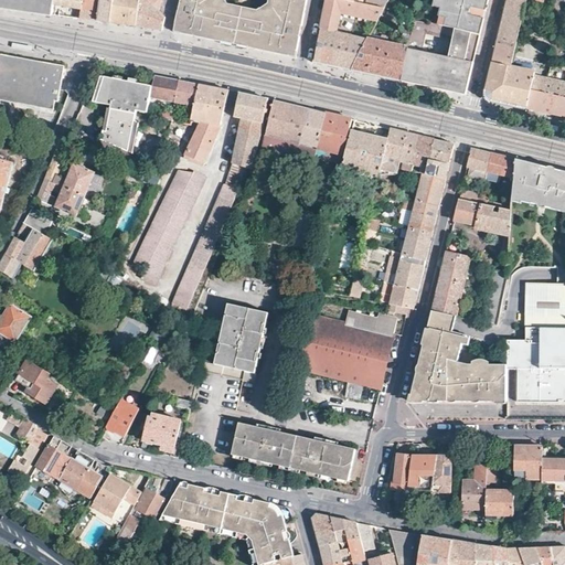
[(53,0),(0,0),(0,6),(6,8),(23,10),(52,13),(52,7),(53,0)]
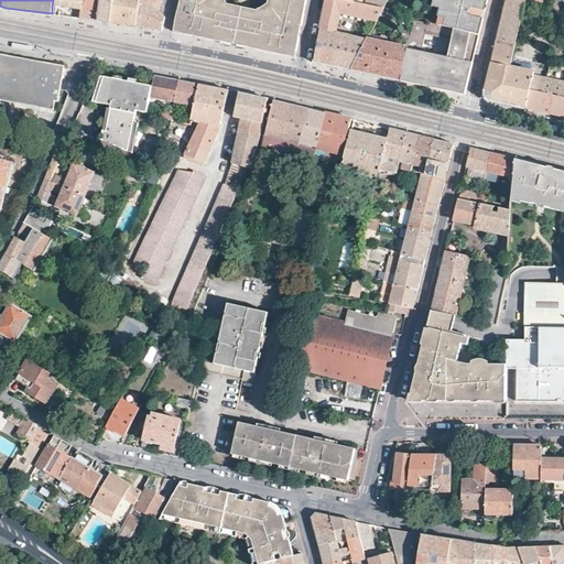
[(79,18),(83,0),(53,0),(52,7),(76,10),(76,17),(79,18)]
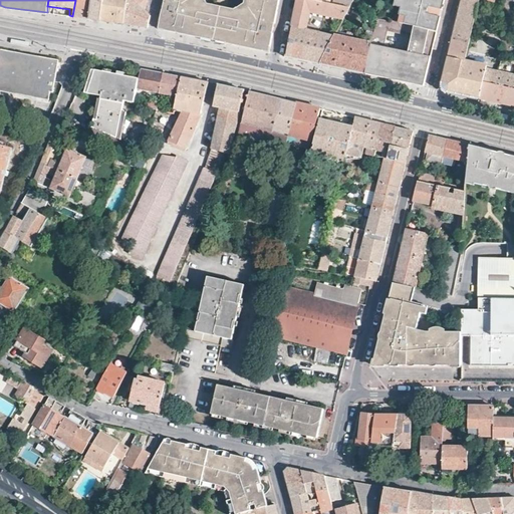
[(75,0),(72,16),(80,17),(88,18),(89,0),(75,0)]
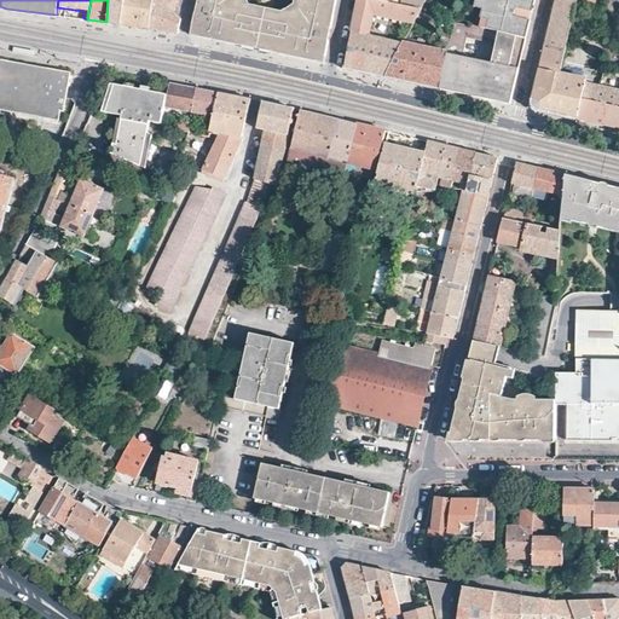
[(122,0),(111,0),(109,22),(114,23),(120,24),(122,0)]
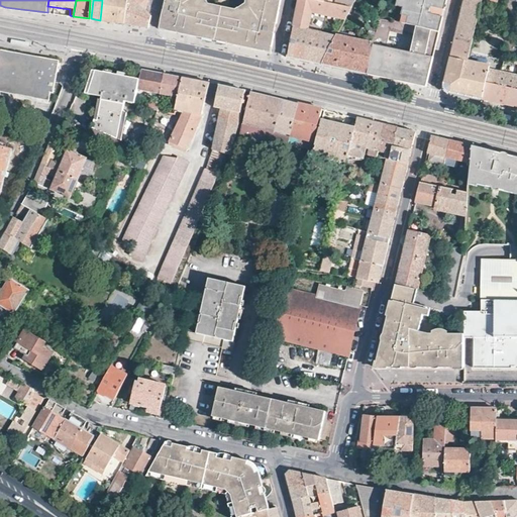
[(126,0),(102,0),(100,20),(112,21),(124,23),(126,0)]
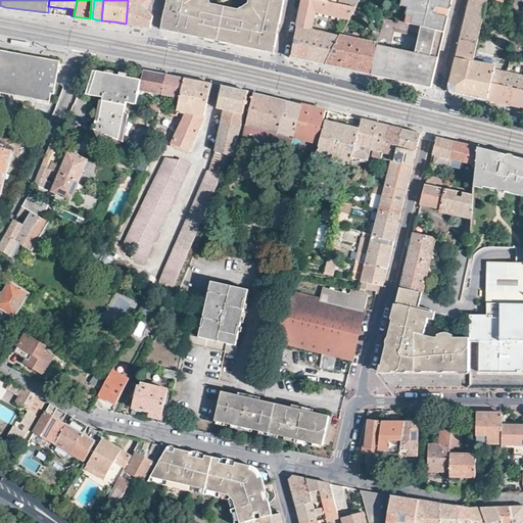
[(147,8),(136,0),(128,0),(126,24),(138,26),(150,27),(153,15),(147,8)]
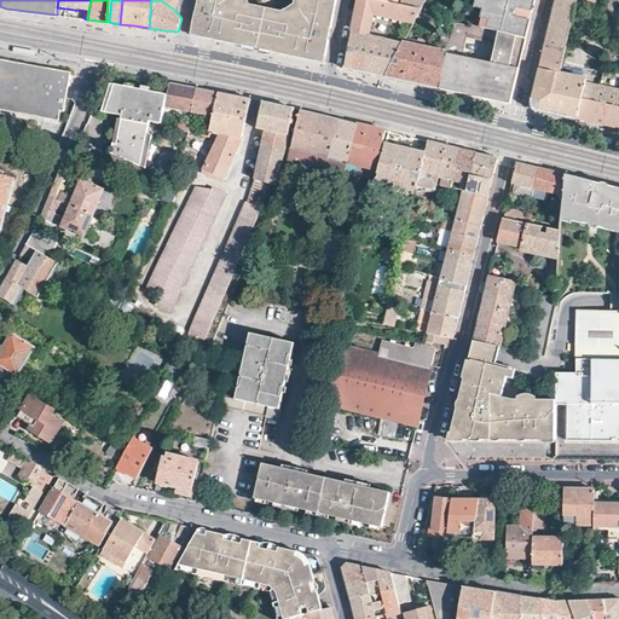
[(161,0),(174,10),(175,4),(175,0),(161,0)]
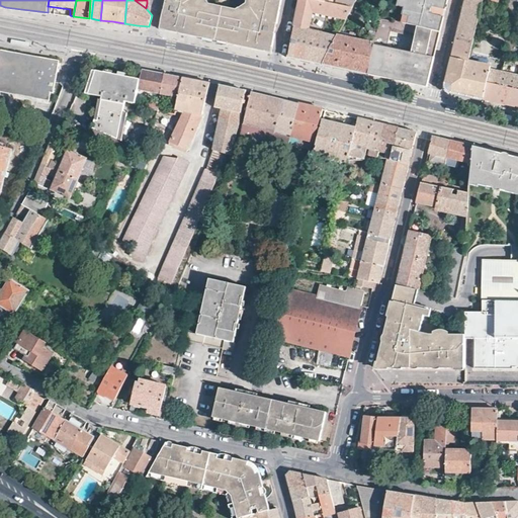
[(252,0),(252,3),(243,10),(239,6),(235,8),(226,7),(217,5),(209,4),(207,1),(201,4),(198,0),(164,0),(165,0),(167,1),(166,6),(165,10),(163,9),(160,23),(166,24),(164,30),(188,35),(210,39),(211,34),(216,35),(221,36),(220,41),(254,49),(271,52),(275,33),(271,32),(272,22),(277,23),(281,0),(252,0)]
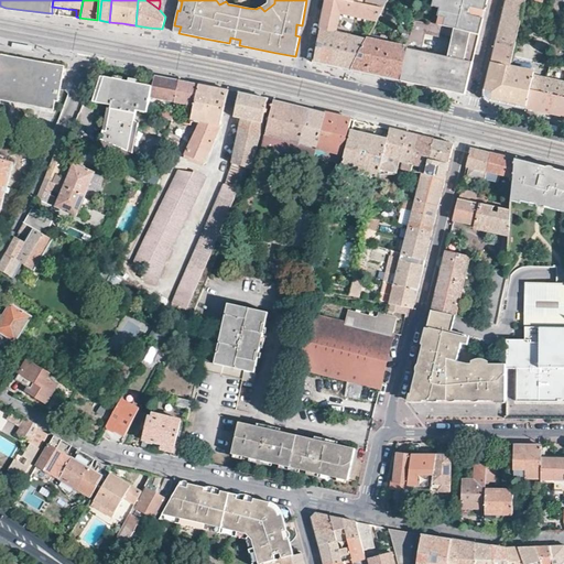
[(260,7),(264,11),(274,3),(274,0),(268,0),(268,1),(260,7)]
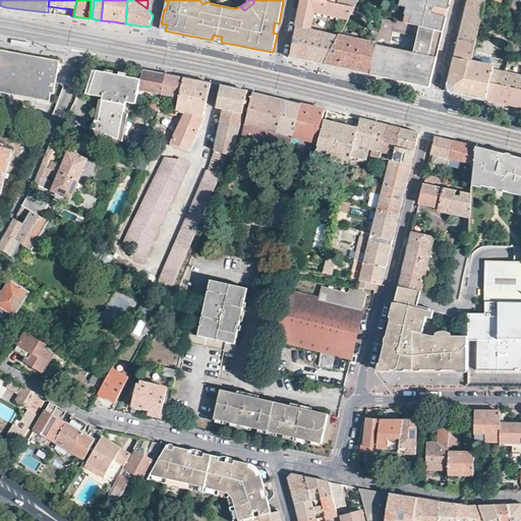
[(314,12),(348,18),(349,17),(353,8),(327,2),(315,0),(300,0),(298,12),(296,26),(311,30),(314,12)]
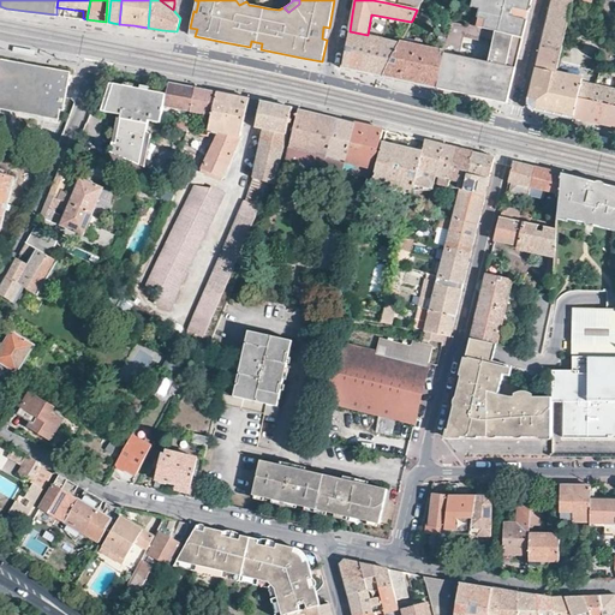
[(386,0),(386,3),(417,10),(422,0),(386,0)]
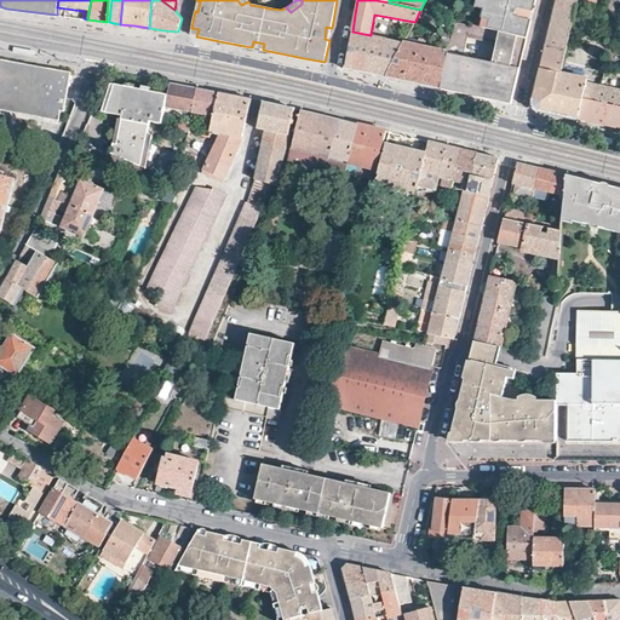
[(477,0),(476,6),(484,9),(482,17),(483,17),(481,28),(528,39),(533,19),(532,18),(528,18),(530,10),(534,11),(537,0),(477,0)]
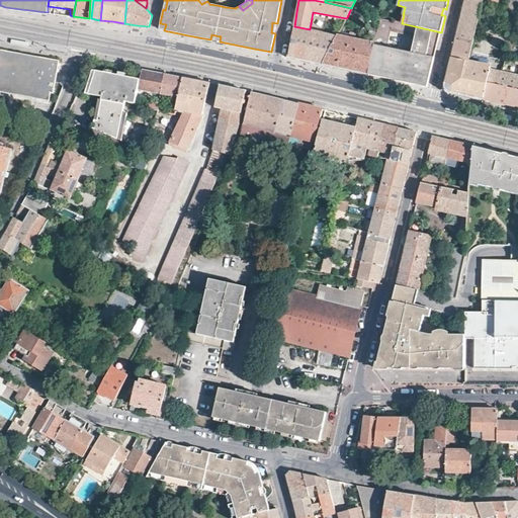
[(454,45),(470,49),(483,0),(464,0),(459,23),(454,45)]
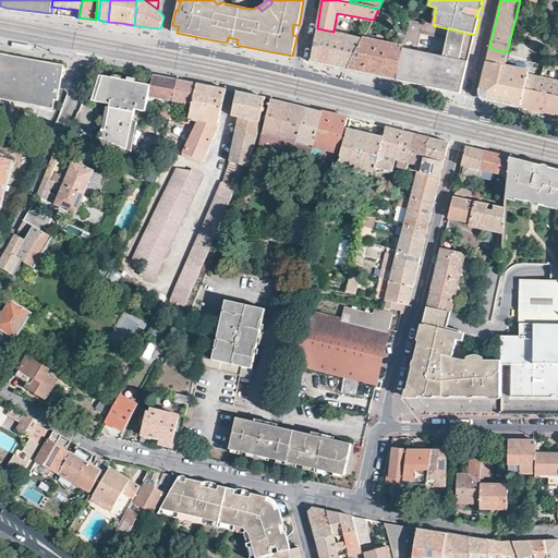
[(408,31),(404,47),(396,81),(411,84),(426,87),(439,91),(460,95),(464,77),(472,47),(475,35),(433,25),(410,20),(408,31)]
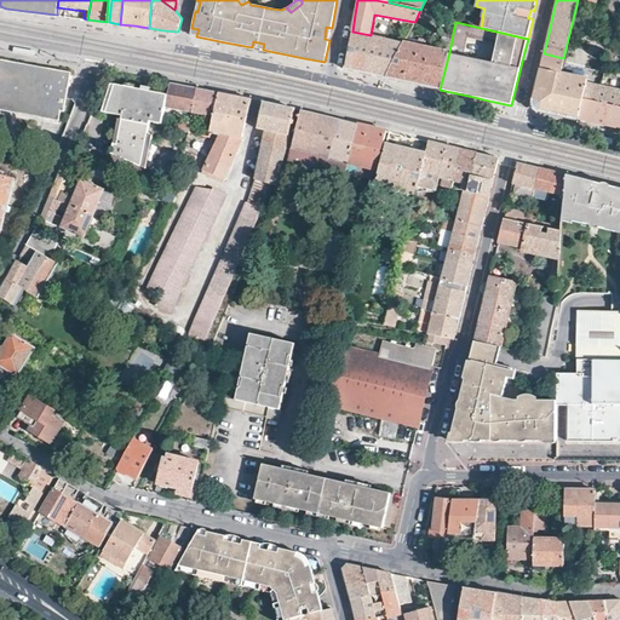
[(366,73),(386,78),(405,42),(371,35),(352,32),(345,68),(366,73)]
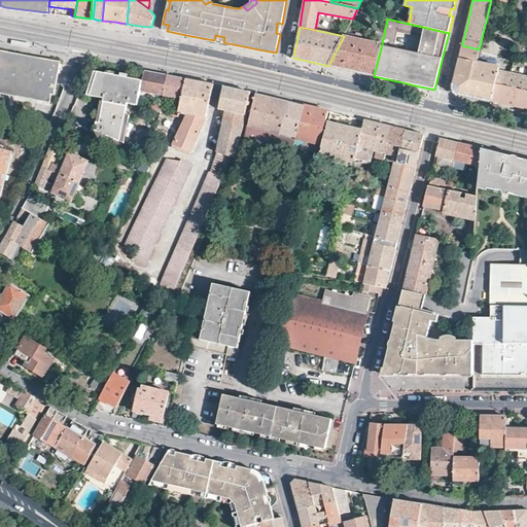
[(374,76),(382,44),(365,41),(360,40),(344,36),(328,66),(350,71),(374,76)]
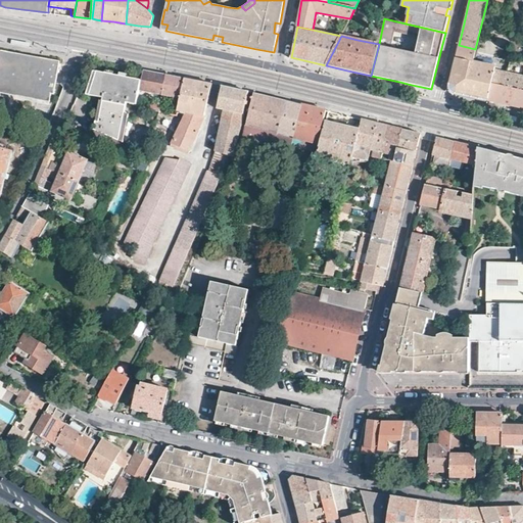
[(458,49),(456,58),(472,62),(473,55),(475,49),(459,45),(458,49)]
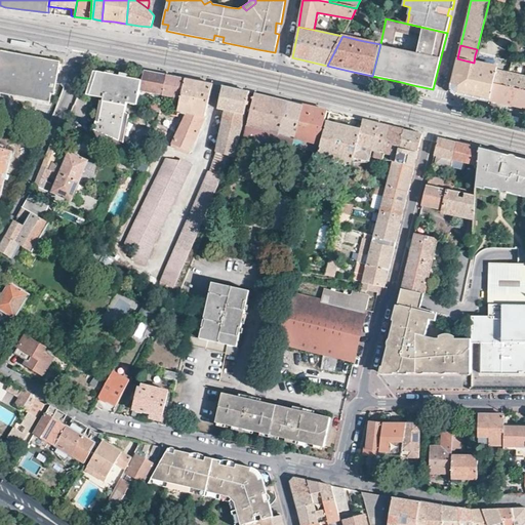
[(0,49),(0,93),(50,103),(51,94),(54,94),(56,83),(61,62),(30,55),(0,49)]
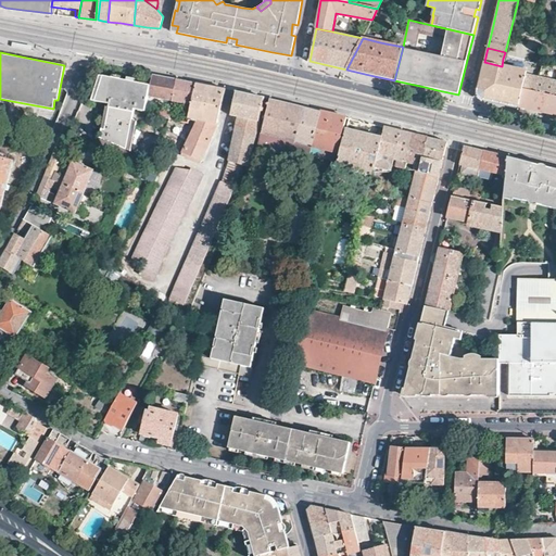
[(521,89),(525,76),(526,72),(502,66),(484,62),(480,78),(479,79),(478,90),(478,92),(479,95),(480,97),(482,99),(487,100),(496,103),(517,108),(521,89)]
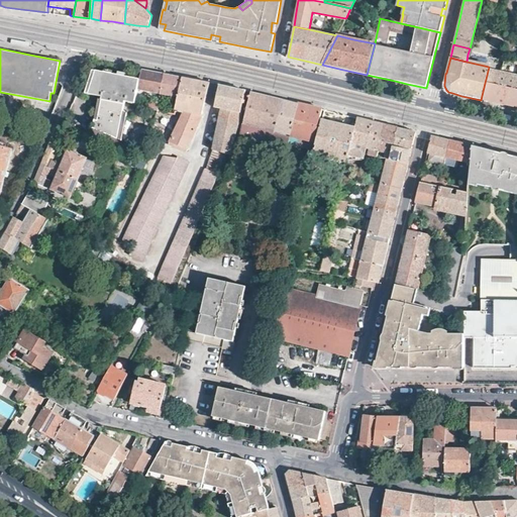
[(516,61),(514,62),(511,76),(500,73),(497,87),(485,83),(481,100),(497,104),(510,107),(516,108),(516,61)]
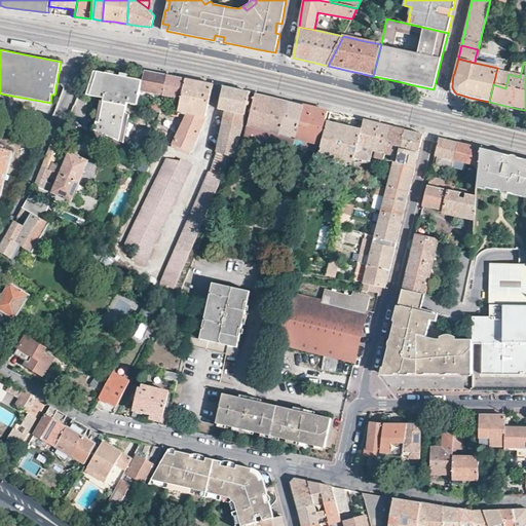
[(155,72),(145,70),(142,80),(99,71),(90,96),(104,99),(100,117),(97,117),(95,130),(119,141),(126,103),(137,105),(140,90),(162,95),(166,74),(155,72)]
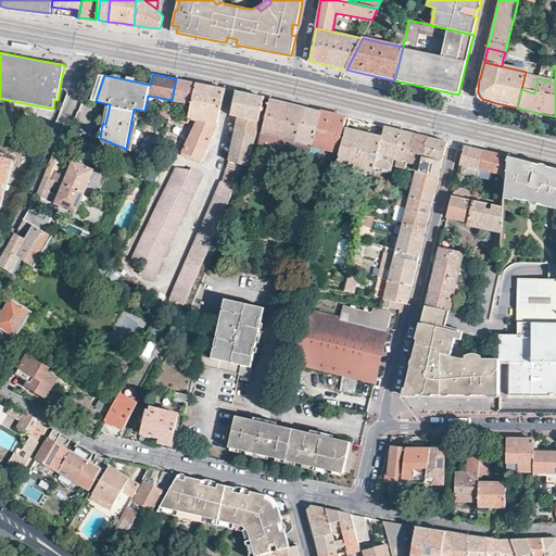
[(538,78),(525,76),(521,89),(534,93),(538,78)]
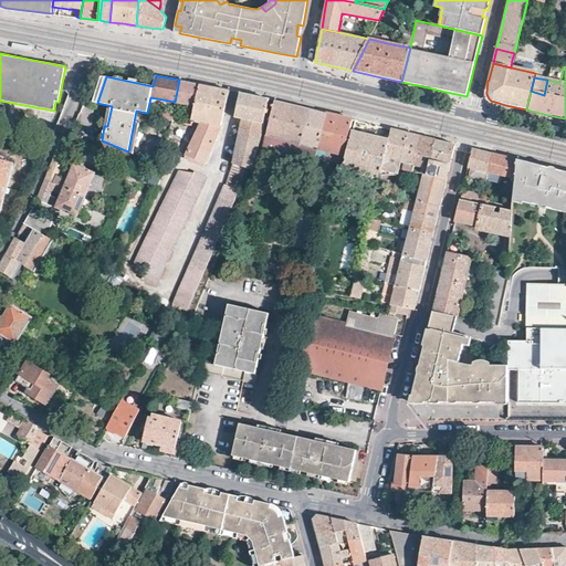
[(179,80),(175,102),(195,106),(201,84),(190,82),(179,80)]
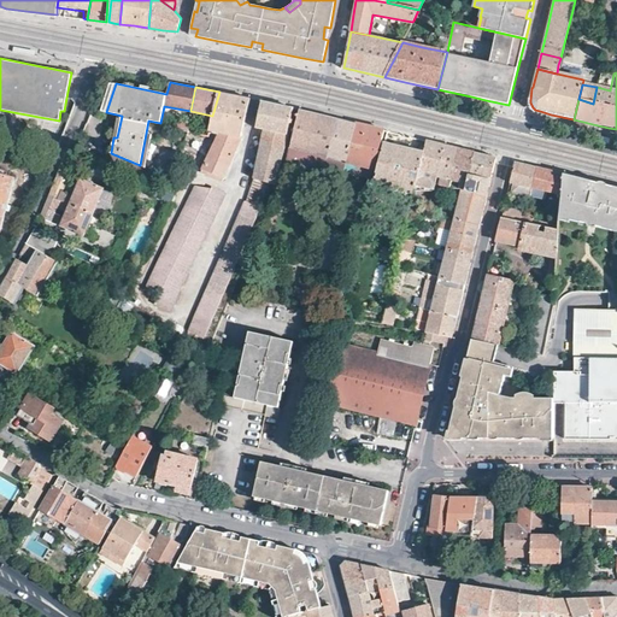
[(235,95),(219,92),(212,116),(207,130),(219,134),(240,139),(251,98),(235,95)]
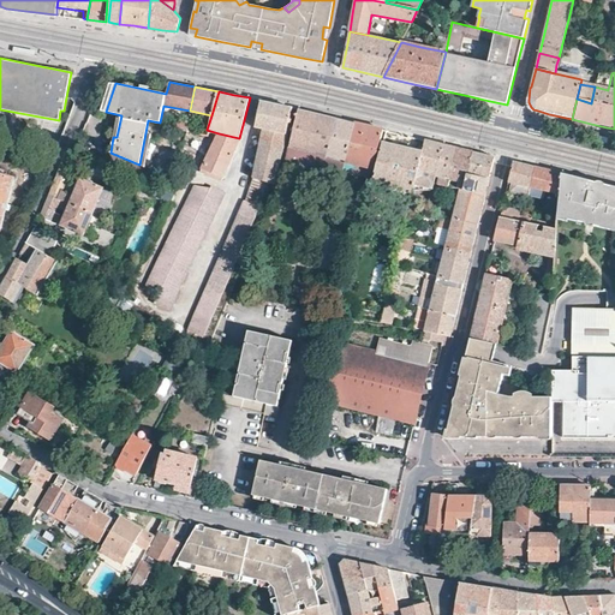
[(286,135),(292,108),(276,103),(261,100),(255,127),(263,130),(286,135)]
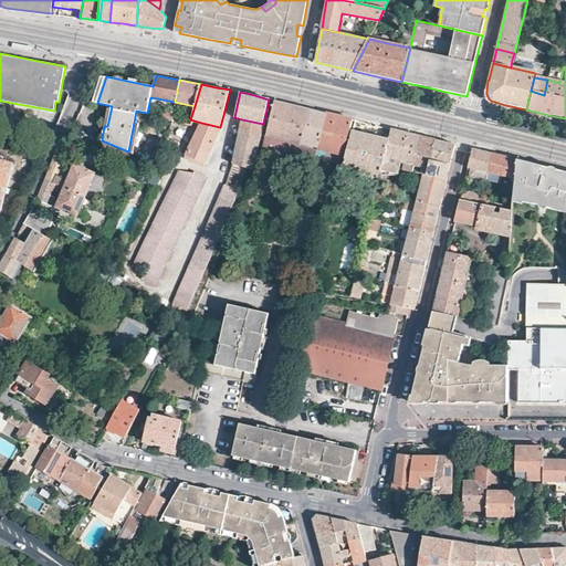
[(264,145),(263,149),(297,158),(299,150),(310,108),(293,104),(275,101),(274,105),(272,105),(272,106),(273,107),(265,136),(264,142),(264,145)]
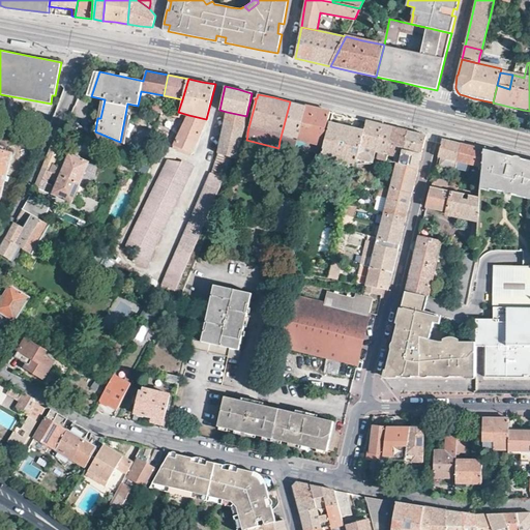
[(160,113),(163,104),(150,101),(149,111),(160,113)]
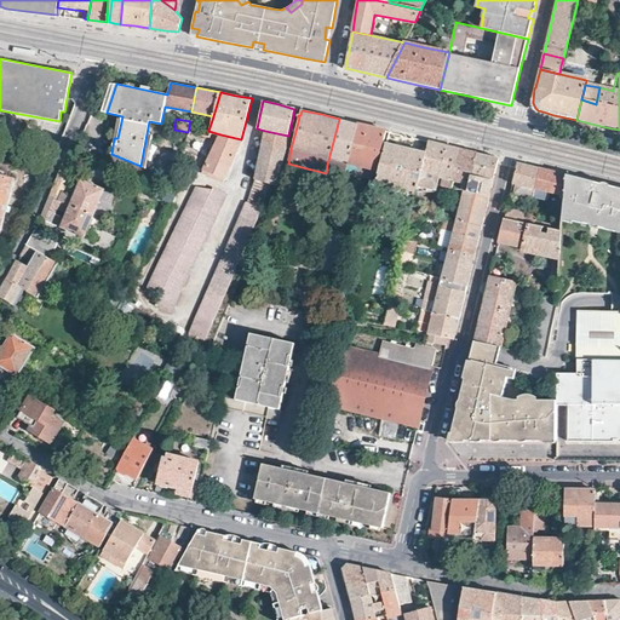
[(339,119),(327,165),(346,168),(359,124),(349,121),(339,119)]
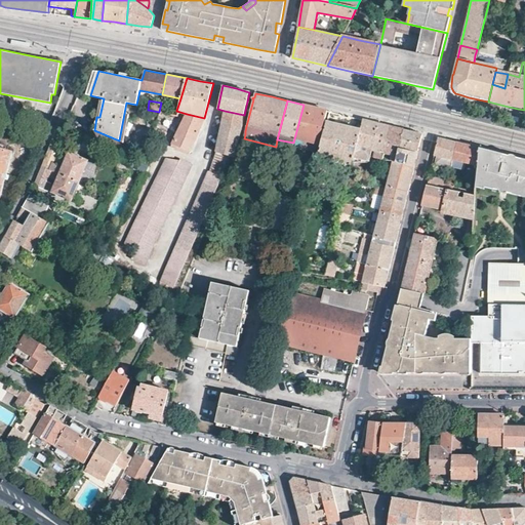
[(293,143),(292,144),(317,150),(327,110),(315,107),(304,105),(293,143)]
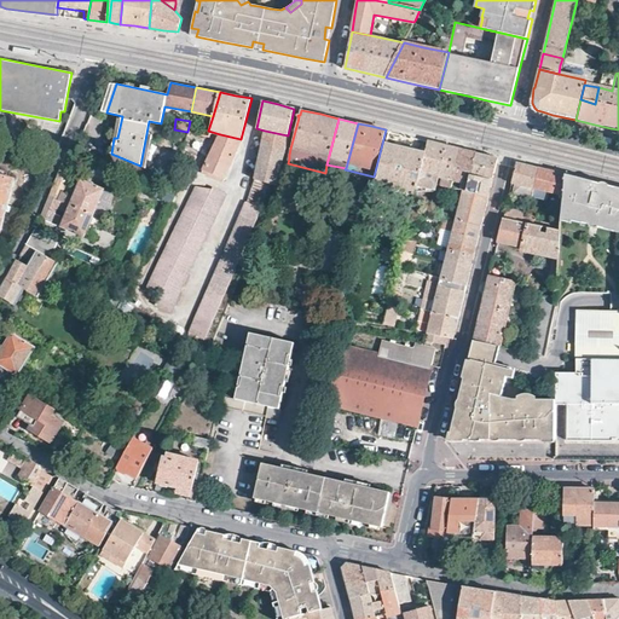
[(260,152),(283,157),(288,136),(265,131),(262,142),(260,152)]
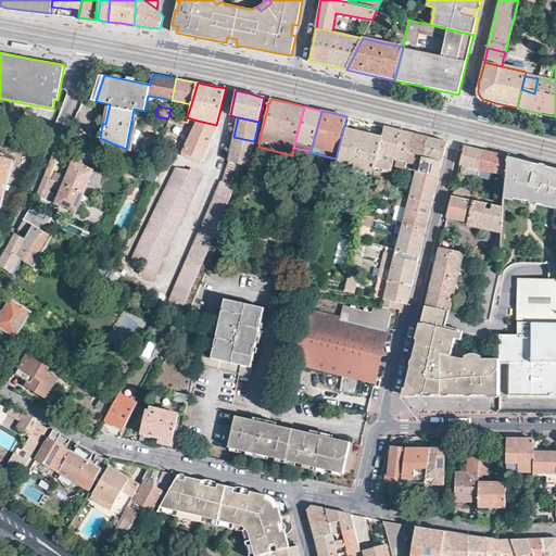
[(198,121),(184,154),(200,161),(209,142),(216,125),(198,121)]
